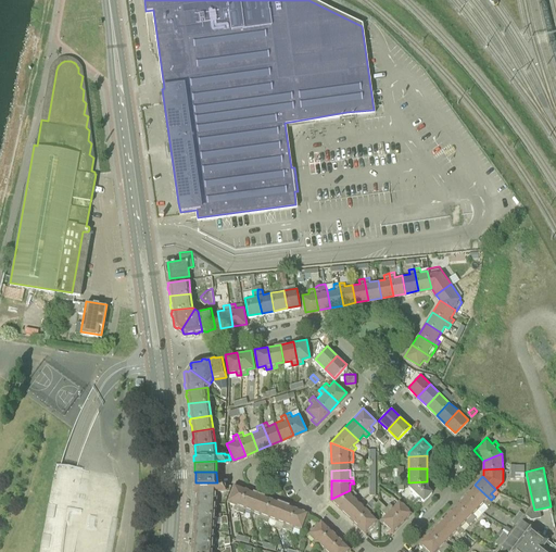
[(427,481),(408,483),(408,485),(424,499),(431,490),(427,486),(427,481)]
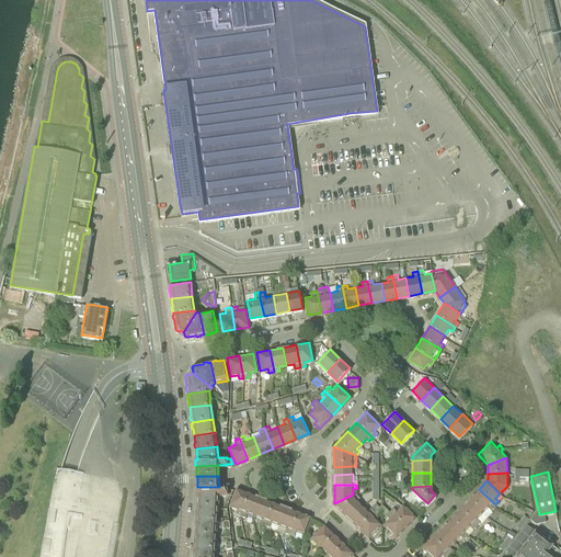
[(197,504),(218,506),(219,495),(228,495),(228,493),(231,492),(232,488),(227,488),(227,487),(219,488),(219,487),(197,487),(197,488),(195,488),(195,495),(197,495),(197,504)]
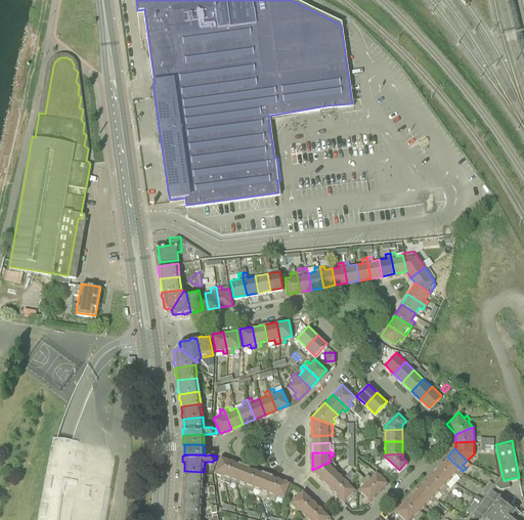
[(220,478),(224,479),(232,460),(220,455),(214,471),(221,474),(220,478)]
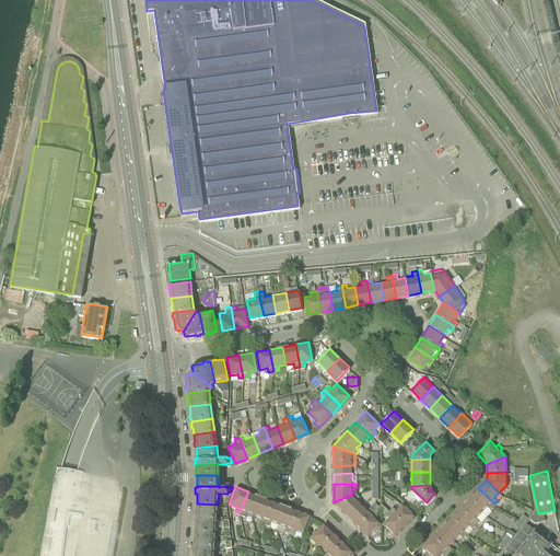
[(490,508),(494,504),(478,488),(468,498),(481,510),(487,505),(490,508)]
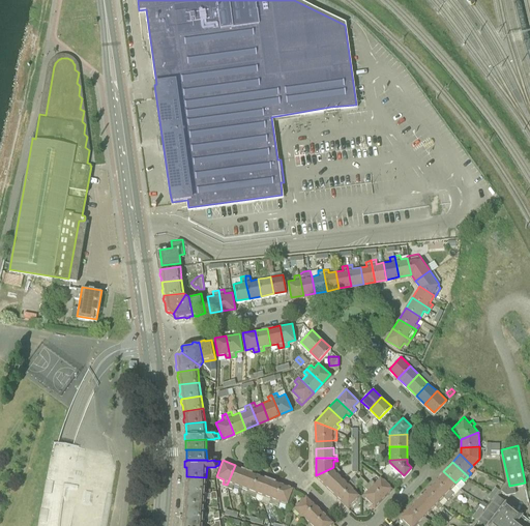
[(234,483),(240,486),(246,469),(235,465),(227,485),(232,487),(234,483)]
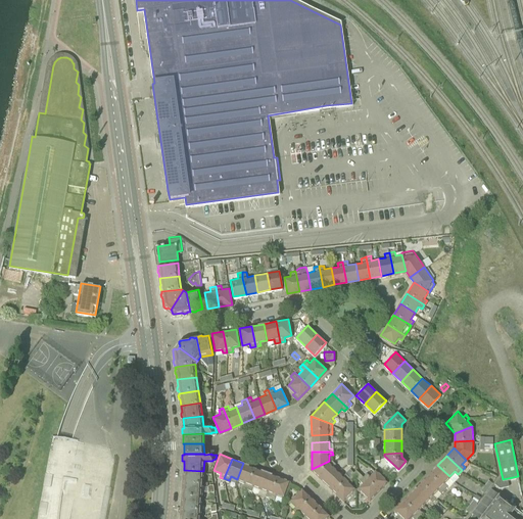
[(326,482),(337,470),(333,465),(335,462),(332,459),(329,461),(312,469),(326,482)]
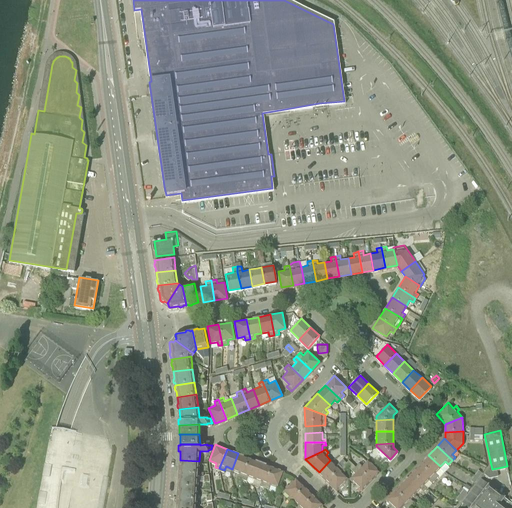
[(237,475),(242,477),(249,457),(238,453),(232,469),(238,471),(237,475)]
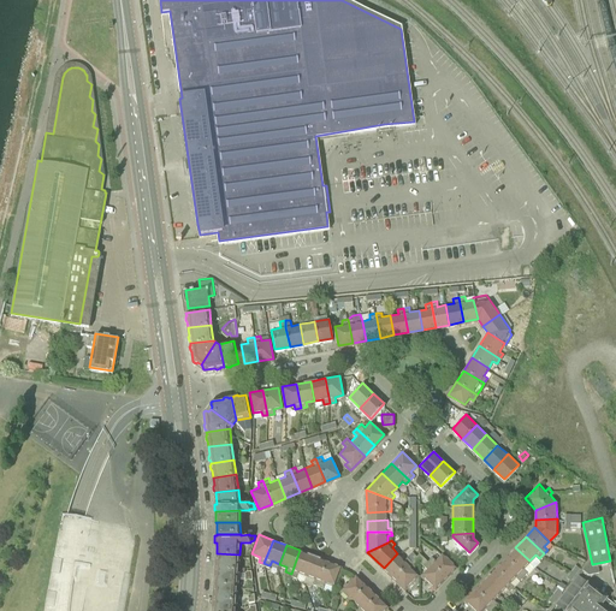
[(505,557),(523,575),(527,570),(525,567),(529,561),(515,547),(505,557)]
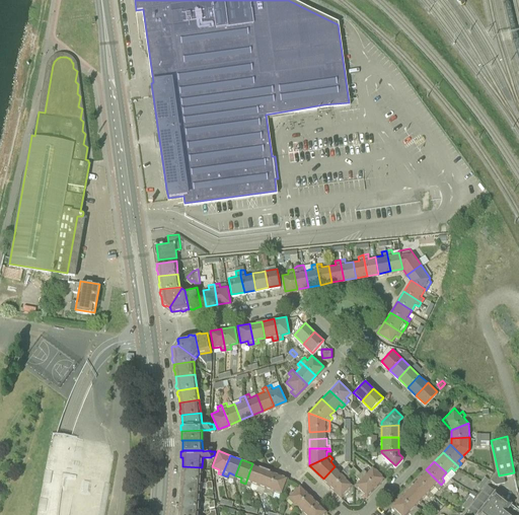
[(251,482),(257,484),(264,468),(252,463),(245,484),(249,486),(251,482)]
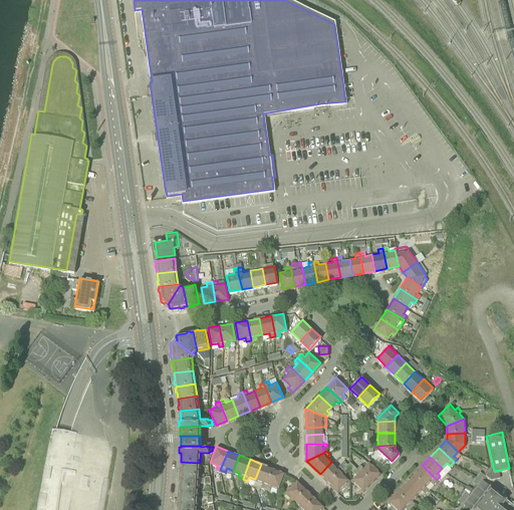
[(349,460),(343,467),(328,482),(337,491),(349,479),(344,473),(350,467),(349,460)]
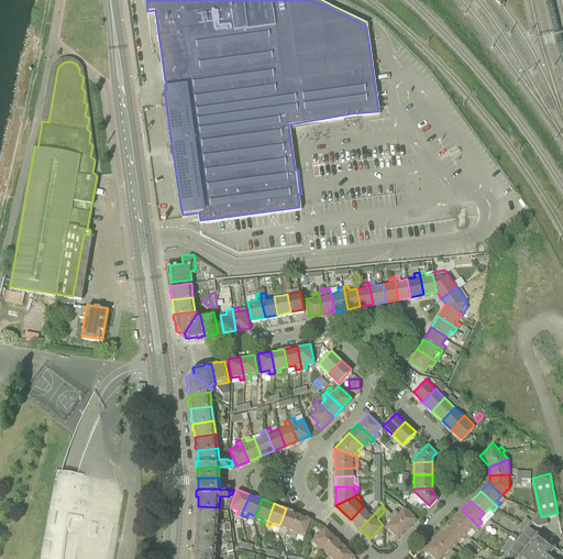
[(407,527),(390,512),(383,504),(384,512),(390,518),(385,525),(397,537),(407,527)]
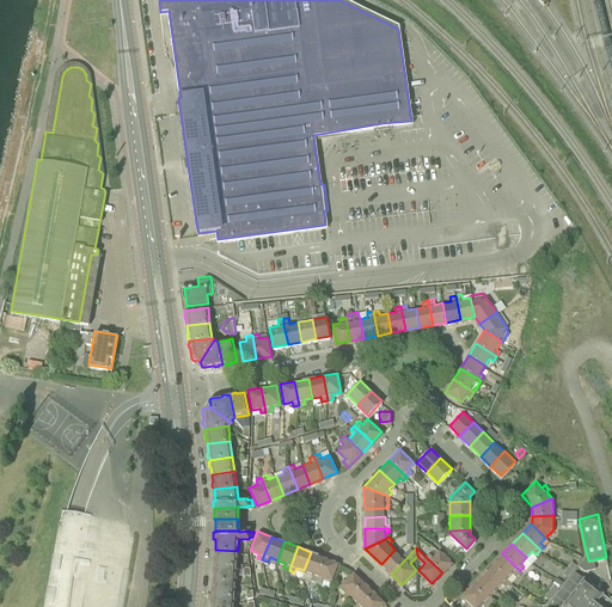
[(424,556),(442,572),(453,563),(439,549),(433,555),(429,551),(424,556)]
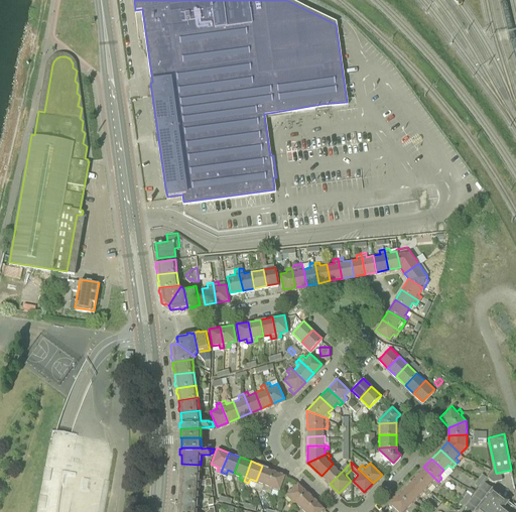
[(180,476),(201,478),(201,465),(181,464),(181,466),(180,466),(179,469),(180,470),(180,476)]
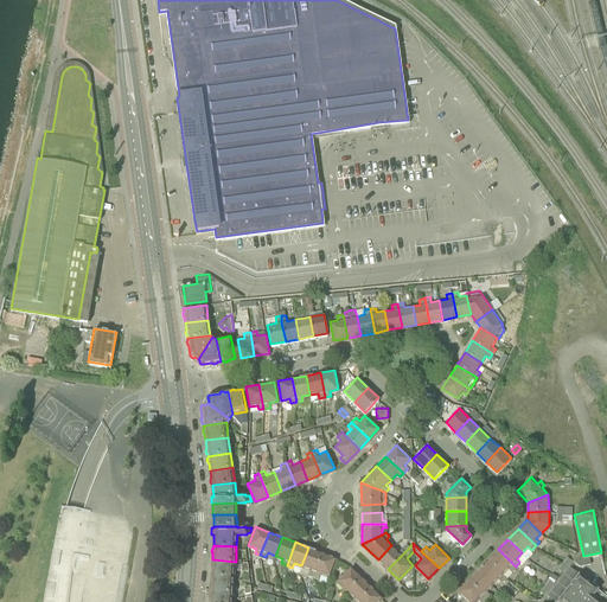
[(378,559),(388,569),(406,551),(401,548),(397,550),(391,545),(378,559)]
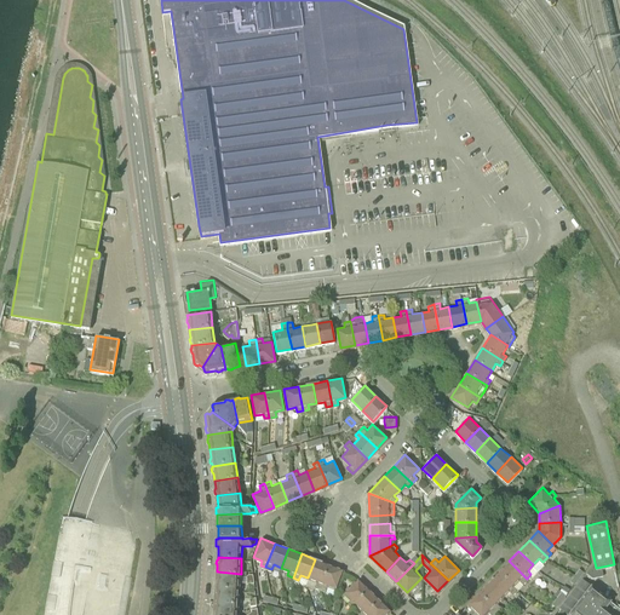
[(314,586),(320,587),(329,564),(315,559),(308,578),(316,581),(314,586)]
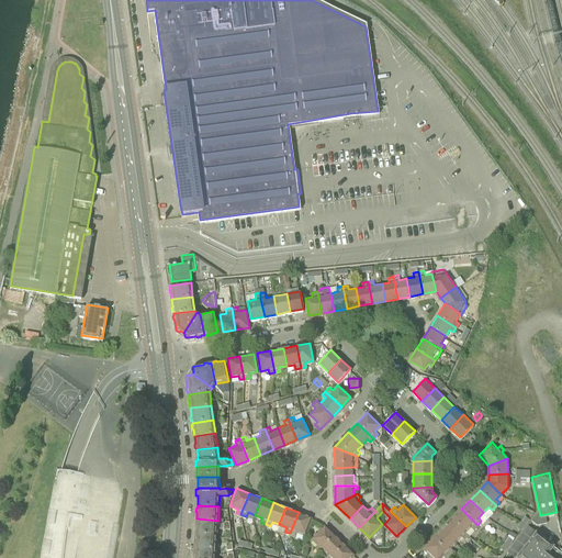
[(474,528),(478,525),(461,509),(452,519),(465,531),(471,526),(474,528)]
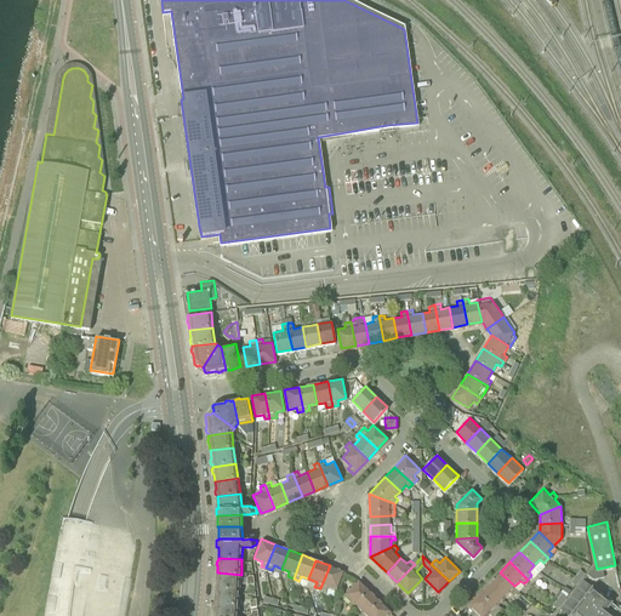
[(330,565),(320,588),(326,591),(328,587),(336,589),(343,570),(330,565)]
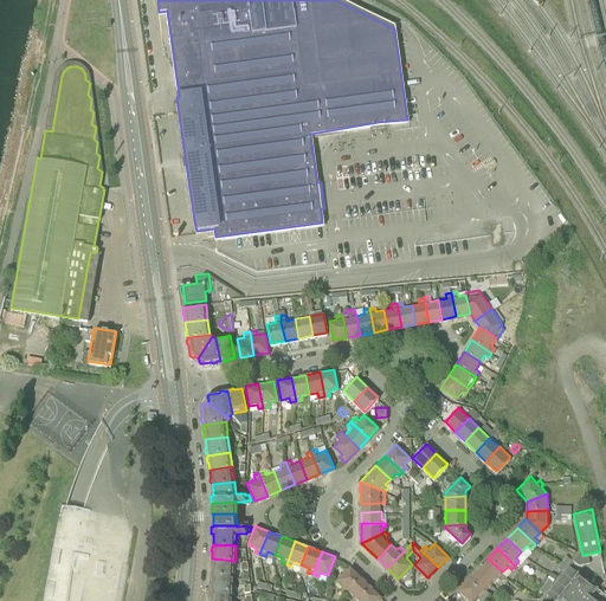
[(211,574),(234,576),(236,561),(212,559),(212,567),(210,568),(210,572),(211,573),(211,574)]
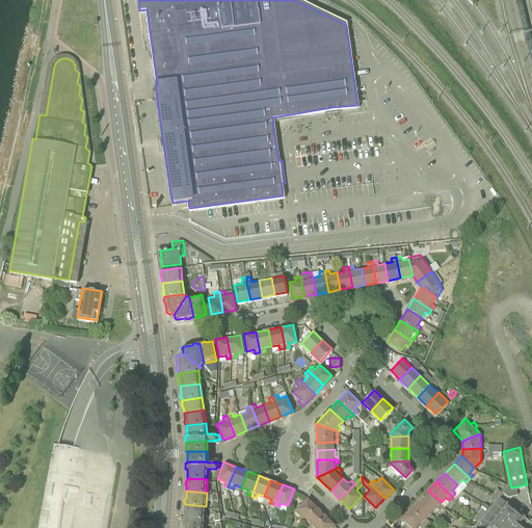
[(419,500),(431,511),(436,506),(440,509),(444,505),(441,502),(428,491),(419,500)]
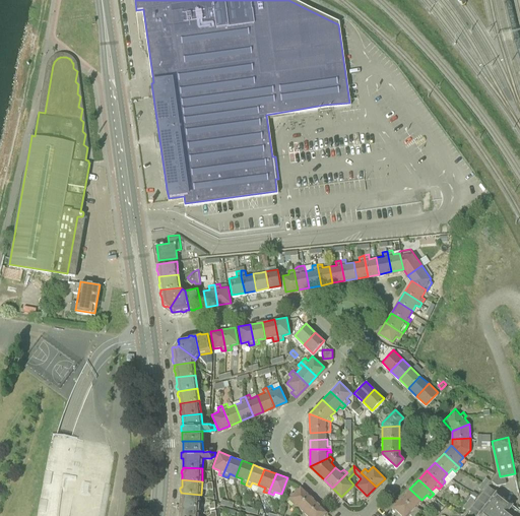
[(519,515),(519,508),(519,509),(488,485),(468,509),(470,510),(464,515),(463,515),(519,515)]
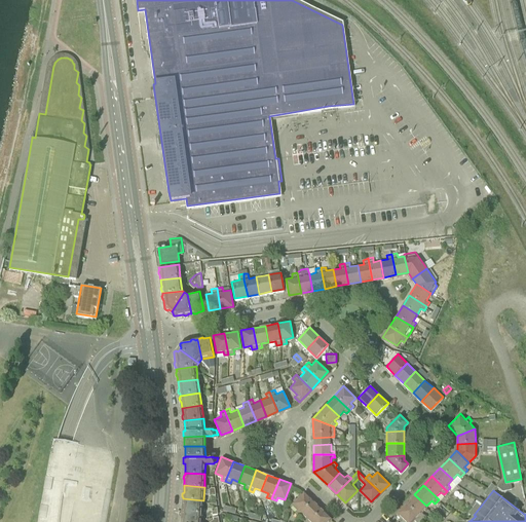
[(298,516),(301,513),(313,500),(304,491),(292,504),(297,509),(294,512),(298,516)]
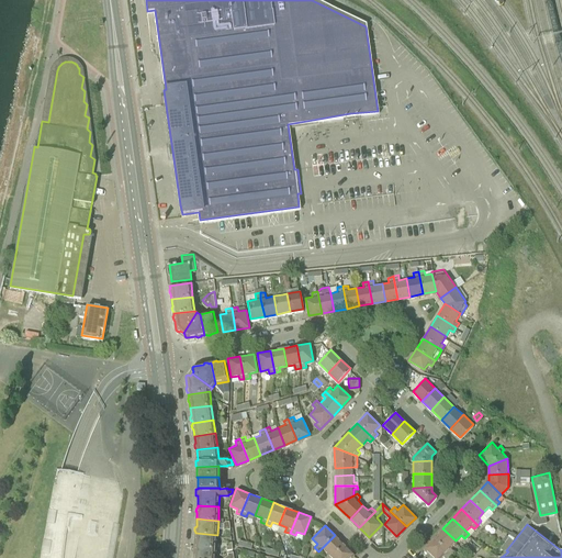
[(434,538),(449,554),(453,549),(450,546),(456,540),(442,528),(434,538)]
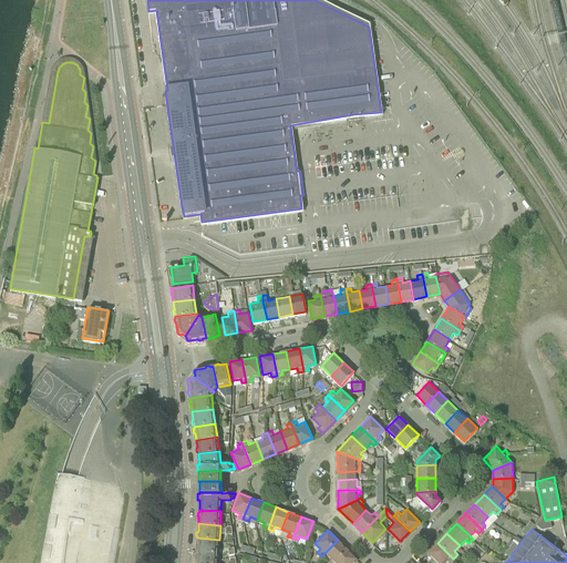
[(196,552),(218,553),(219,540),(197,538),(197,540),(196,541),(196,544),(197,545),(196,552)]
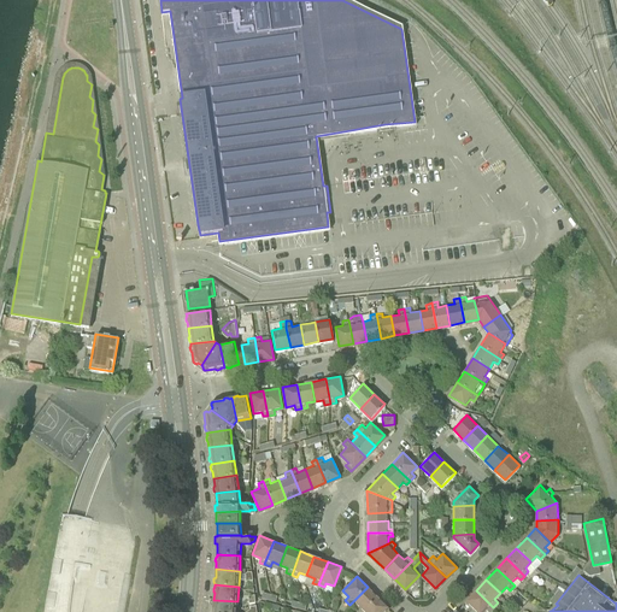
[(553,592),(558,595),(563,590),(556,584),(551,589),(553,592)]
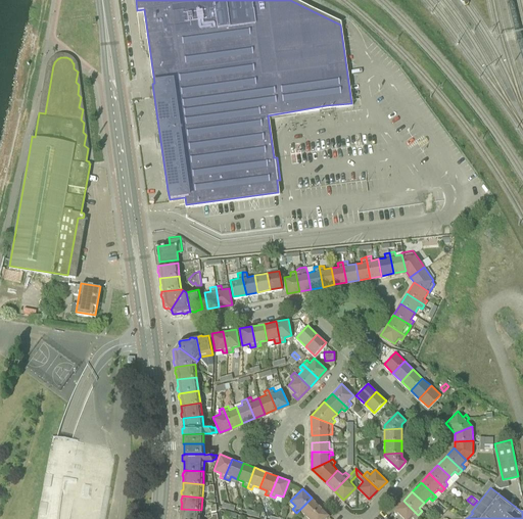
[(301,517),(302,518),(306,518),(320,506),(312,498),(299,510),(304,514),(301,517)]
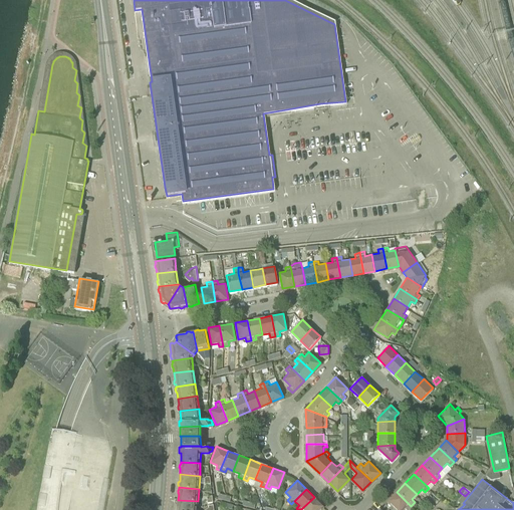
[(408,509),(411,506),(397,492),(388,500),(392,503),(389,506),(393,509),(396,509),(397,509),(402,509),(406,506),(408,509)]
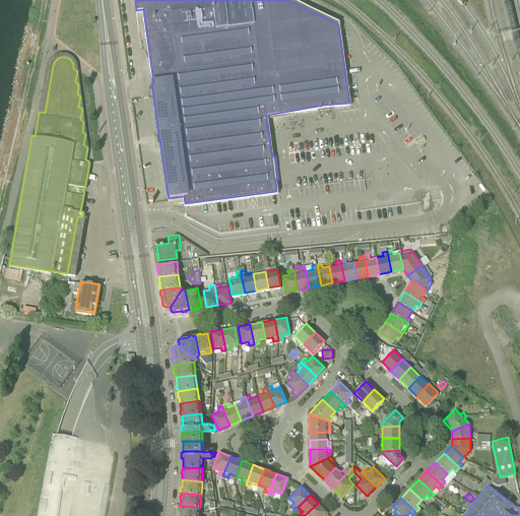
[(322,515),(327,511),(318,503),(305,515),(322,515)]
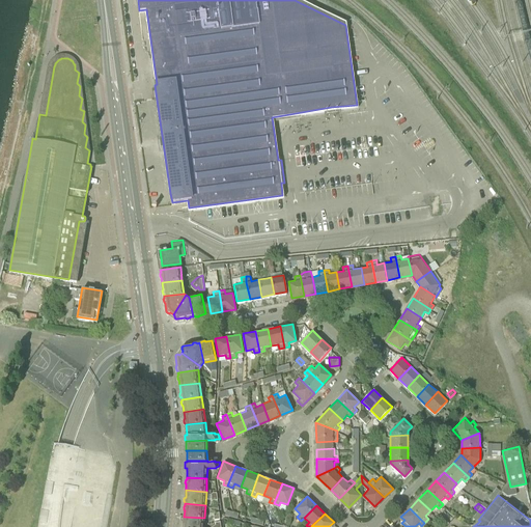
[(203,526),(204,518),(184,517),(184,523),(183,524),(182,526),(203,526)]
